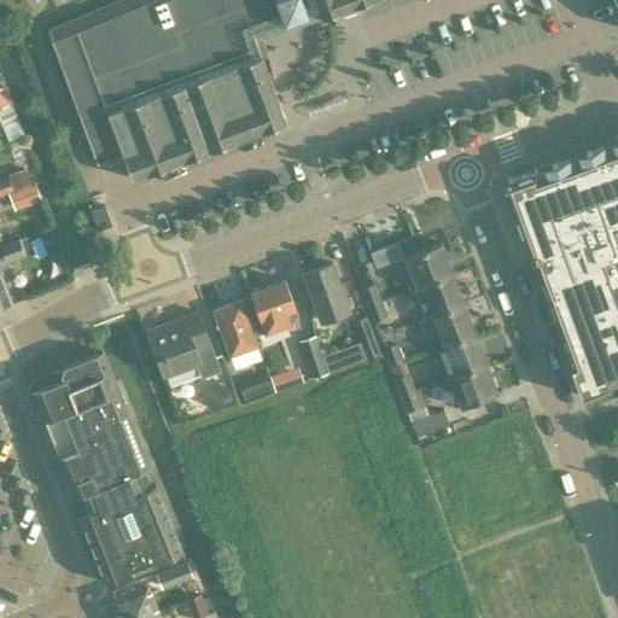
[(120,0),(46,31),(95,164),(94,161),(120,152),(130,180),(153,172),(284,123),(251,35),(281,23),(283,24),(305,16),(305,15),(316,11),(319,19),(371,0),(120,0)]
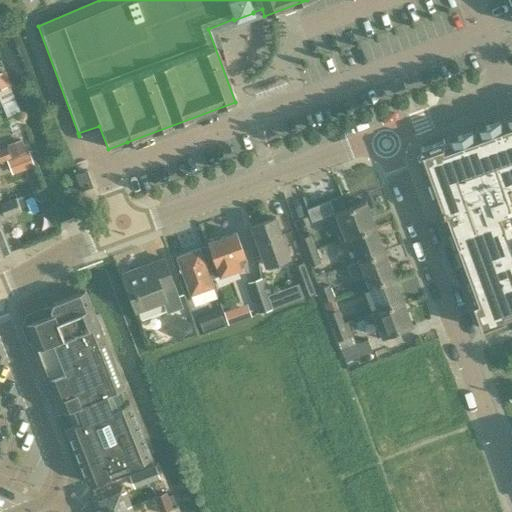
[(0,73),(0,88),(4,87),(9,85),(11,85),(5,71),(0,73)]
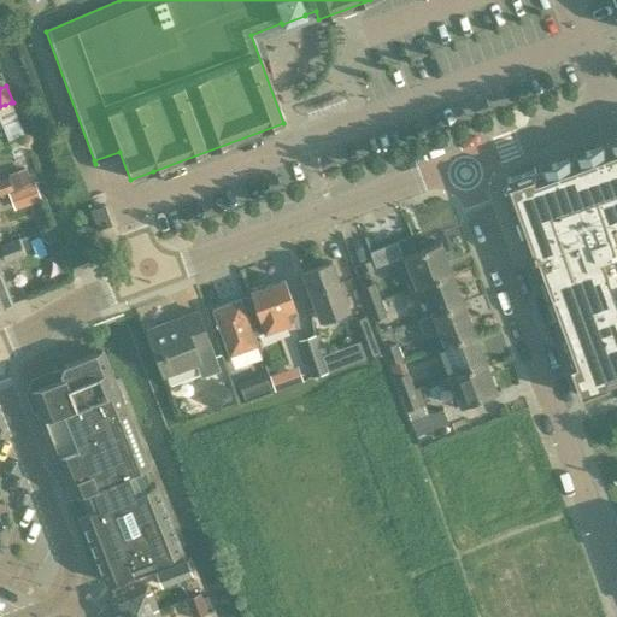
[(5,105),(0,106),(0,122),(0,123),(17,117),(11,103),(5,105)]
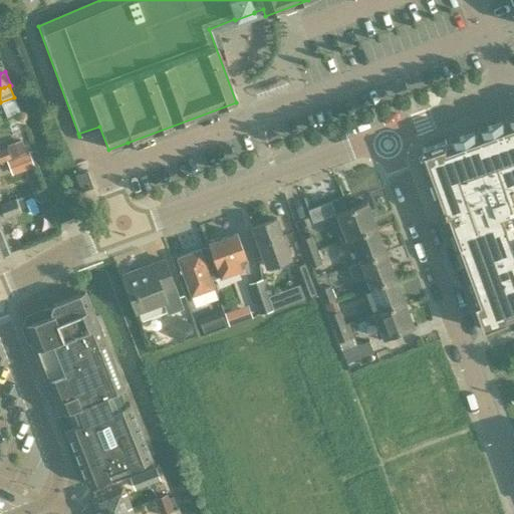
[(14,97),(0,102),(6,117),(17,113),(19,112),(14,97)]
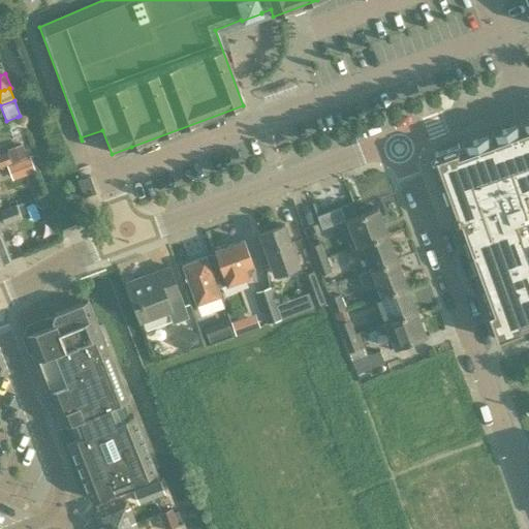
[(449,212),(496,339),(528,327),(528,116),(434,152),(430,162),(448,213),(449,212)]
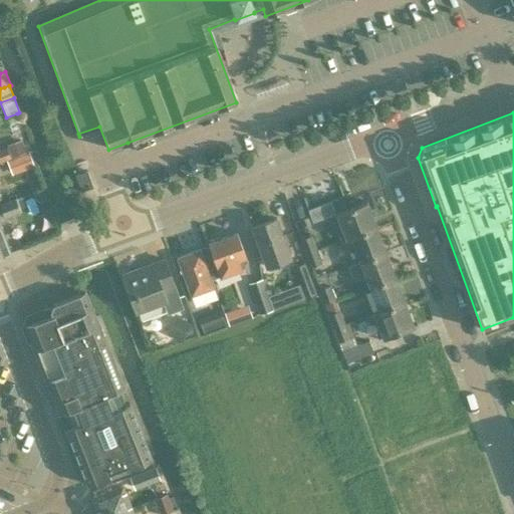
[(6,145),(12,158),(25,153),(28,152),(30,151),(27,144),(23,145),(21,139),(6,145)]
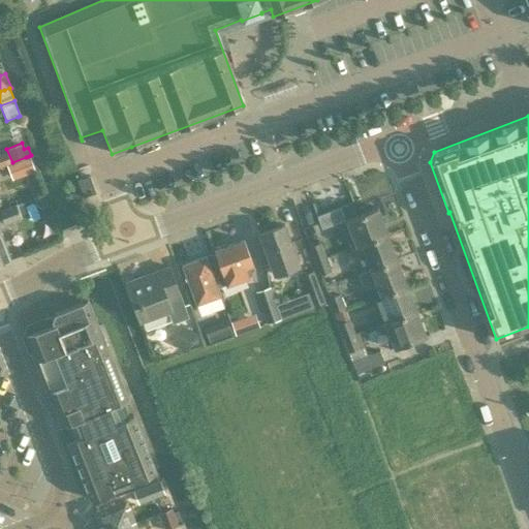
[(0,166),(6,164),(10,162),(6,152),(0,153),(0,166)]
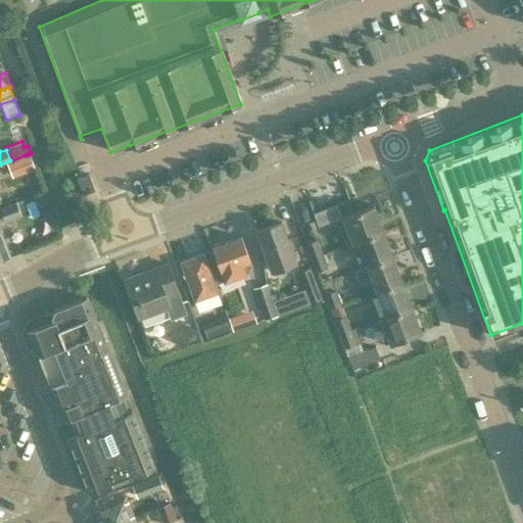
[(35,170),(29,154),(26,155),(12,160),(10,160),(6,162),(12,178),(35,170)]
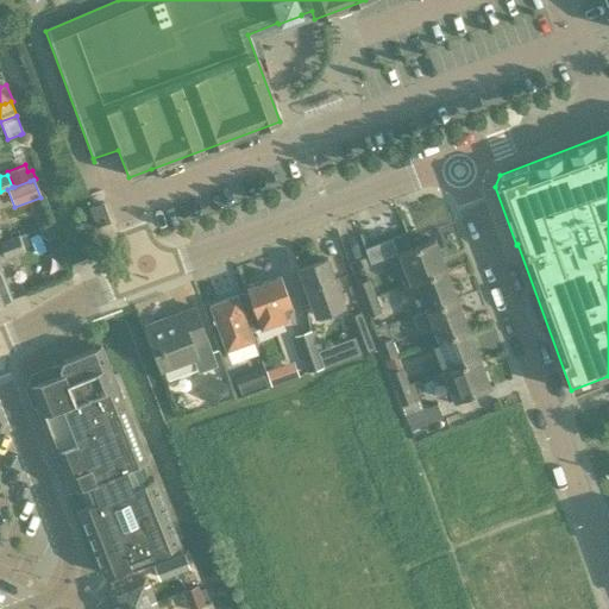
[(110,224),(102,205),(89,211),(96,228),(110,224)]
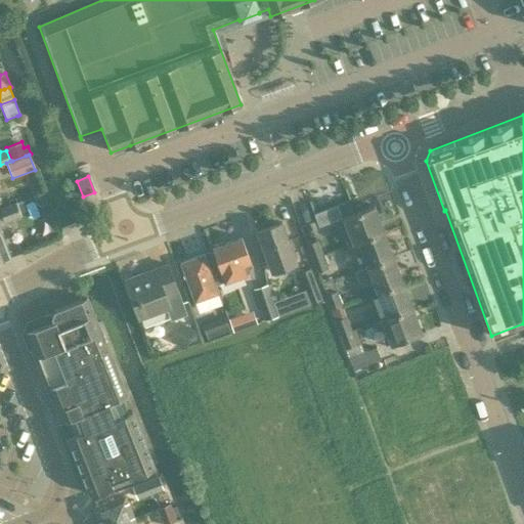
[(20,212),(25,211),(22,201),(0,209),(4,221),(20,215),(20,212)]
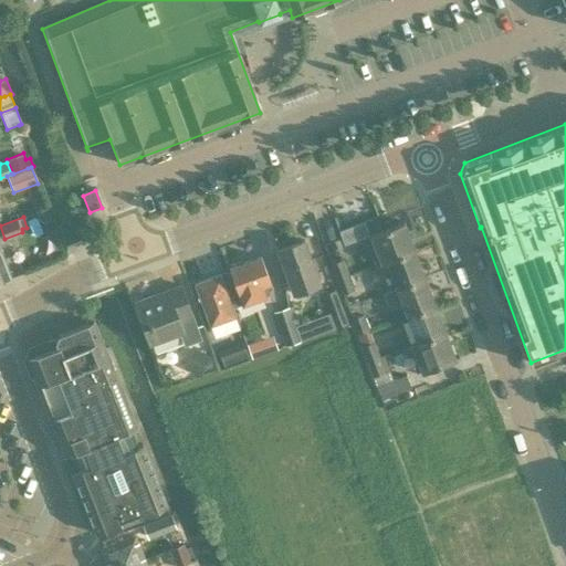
[(366,220),(341,229),(345,243),(370,234),(371,234),(366,220)]
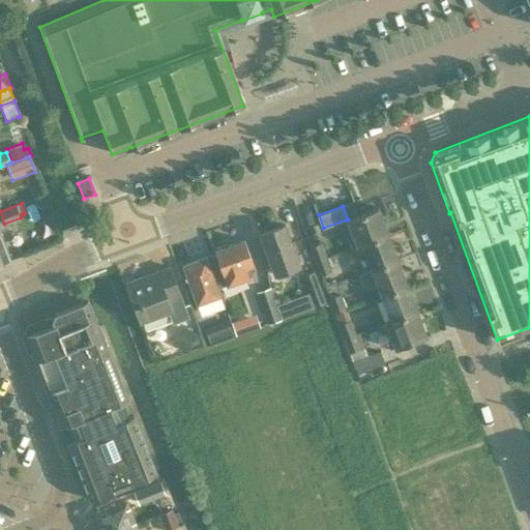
[(361,244),(387,235),(378,208),(348,219),(347,219),(356,246),(361,244)]
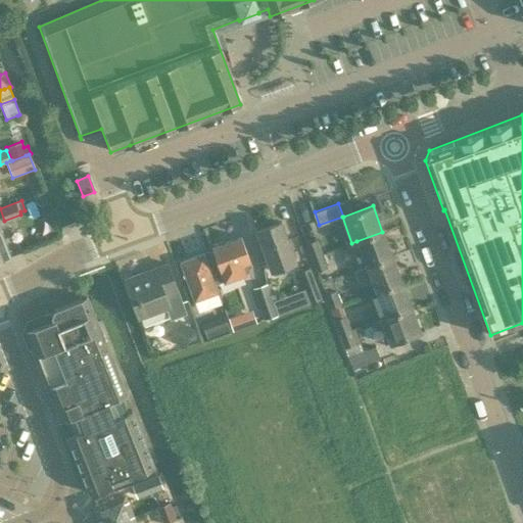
[(281,224),(255,232),(269,271),(295,263),(281,224)]
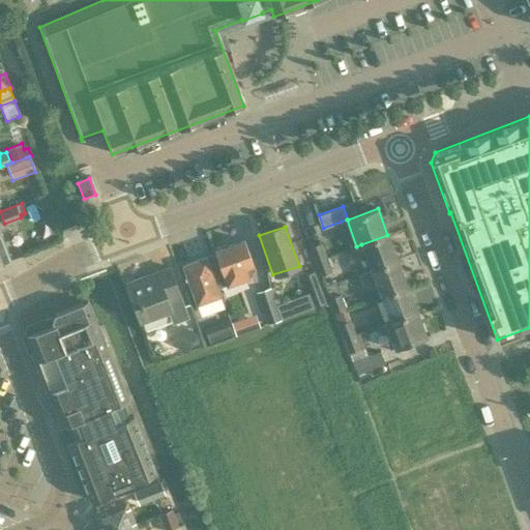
[(398,261),(387,235),(361,244),(371,270),(398,261)]
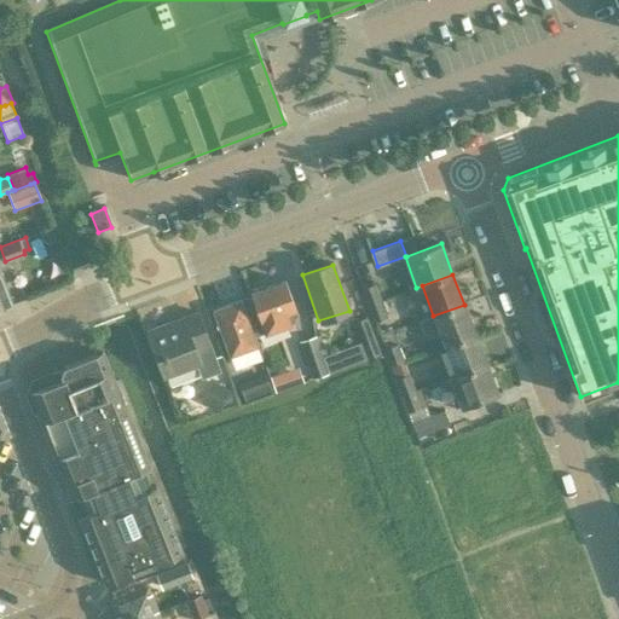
[(0,310),(11,306),(0,277),(0,310)]
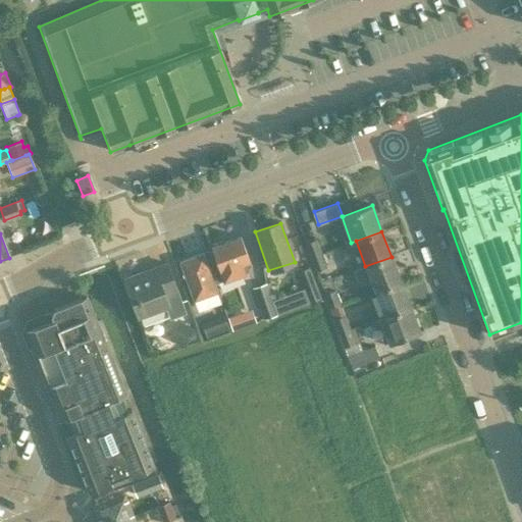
[(241,238),(211,248),(212,251),(214,258),(206,261),(211,275),(214,284),(247,272),(250,264),(241,238)]
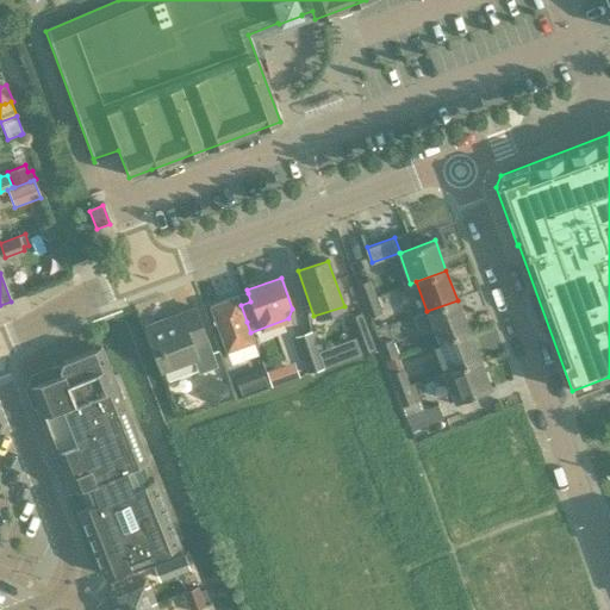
[(356,284),(362,300),(374,297),(368,280),(356,284)]
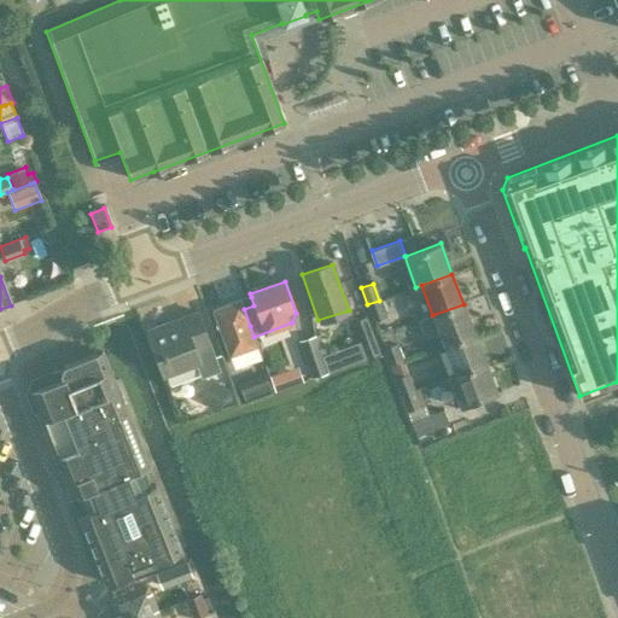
[(254,337),(250,326),(244,309),(254,305),(251,297),(211,312),(228,359),(257,348),(254,337)]
